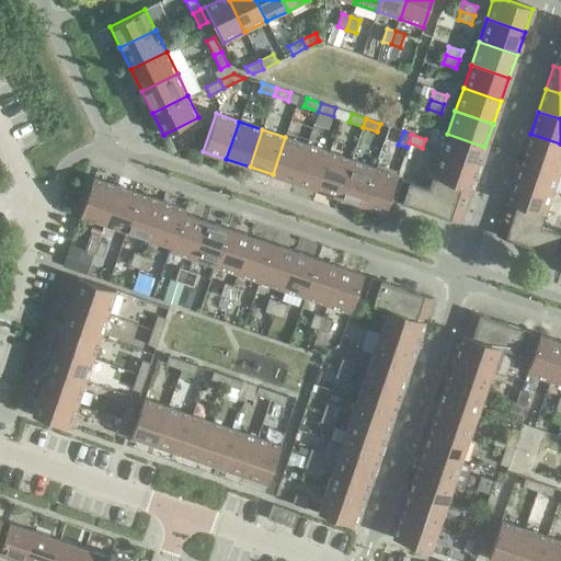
[(484,147),(447,134),(439,157),(477,170),(484,147)]
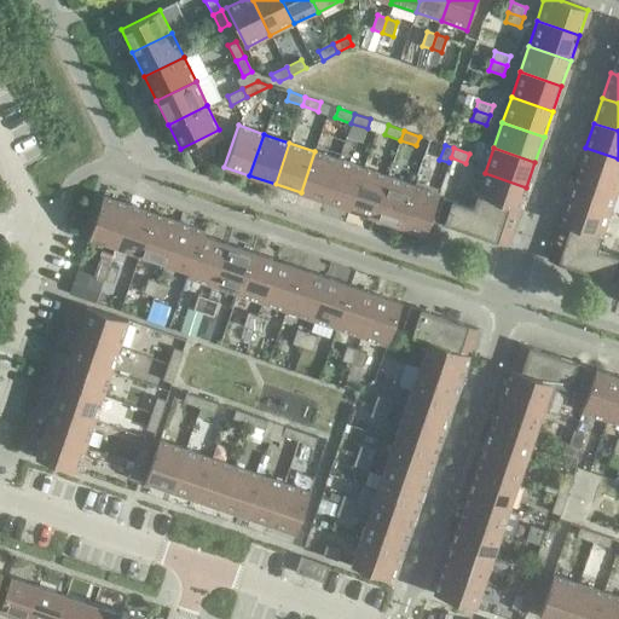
[(618,186),(618,158),(585,148),(577,173),(618,187),(618,186)]
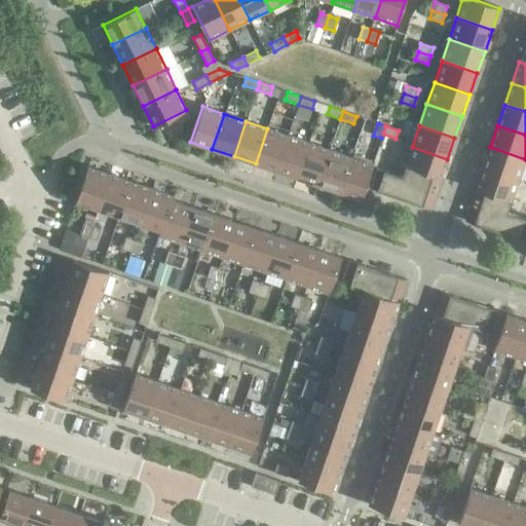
[(288,136),(267,128),(256,163),(275,171),(288,136)]
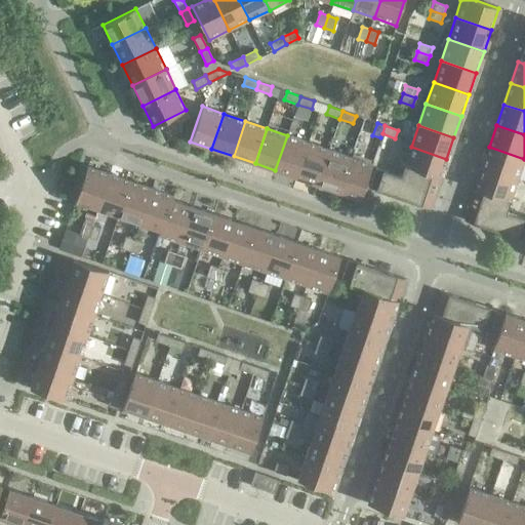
[(309,143),(287,135),(275,170),(296,177),(309,143)]
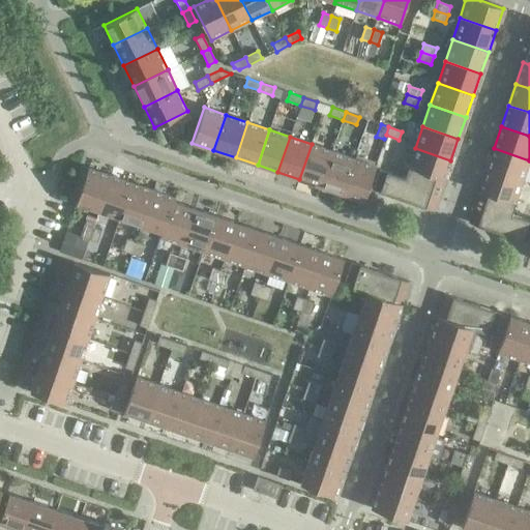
[(332,151),(312,144),(299,179),(320,186),(332,151)]
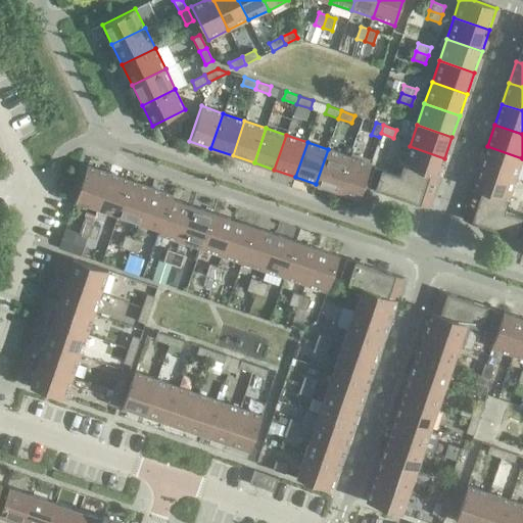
[(444,158),(410,146),(402,168),(437,180),(444,158)]
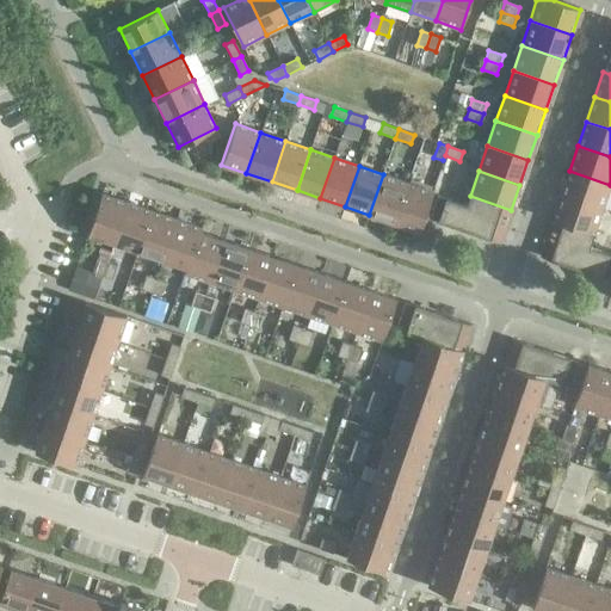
[(610,185),(569,171),(561,196),(603,210),(610,185)]
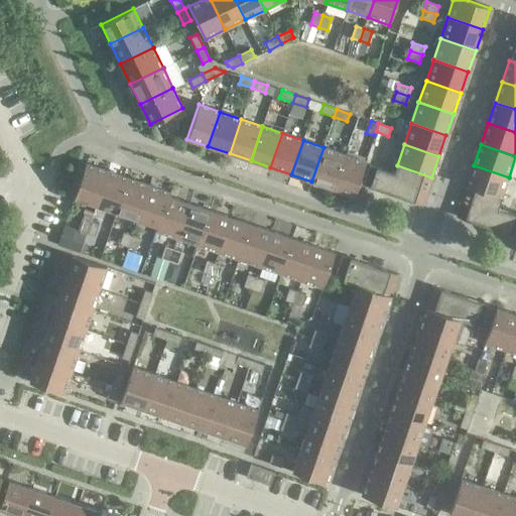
[(345,154),(324,147),(311,181),(333,188),(345,154)]
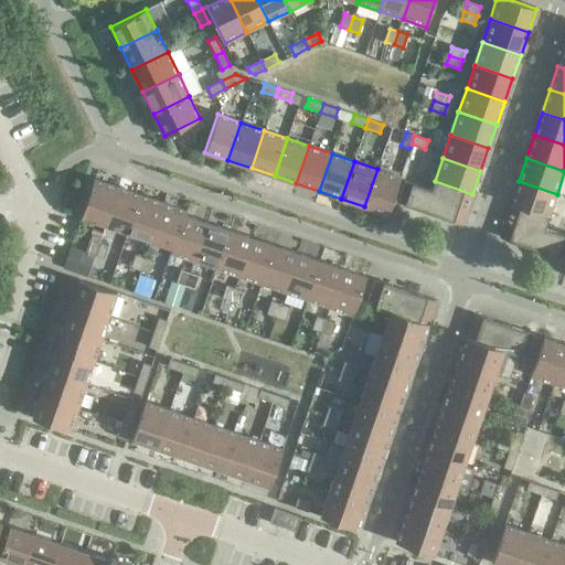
[(401,177),(377,169),(364,206),(387,214),(401,177)]
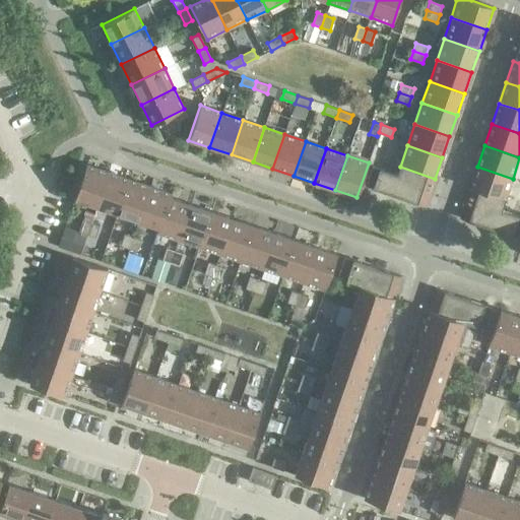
[(109,171),(86,164),(74,199),(96,206),(109,171)]
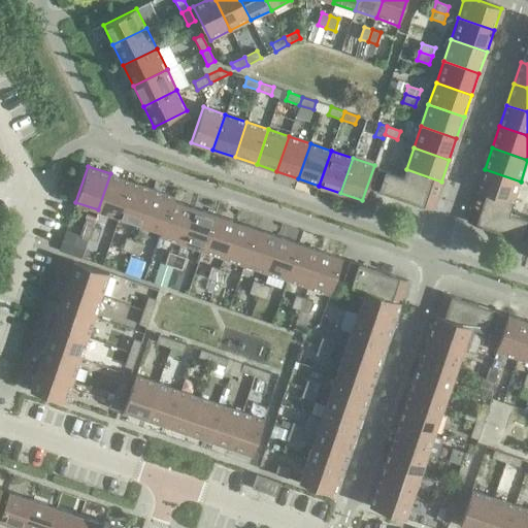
[(377,168),(370,189),(431,209),(441,182),(406,169),(403,177),(377,168)]
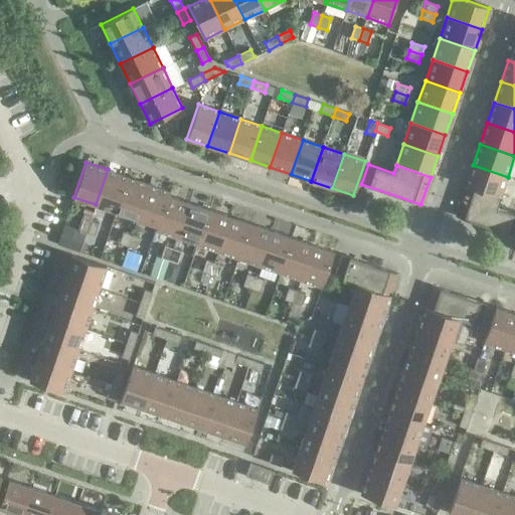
[(508,177),(473,165),(466,186),(501,197),(508,177)]
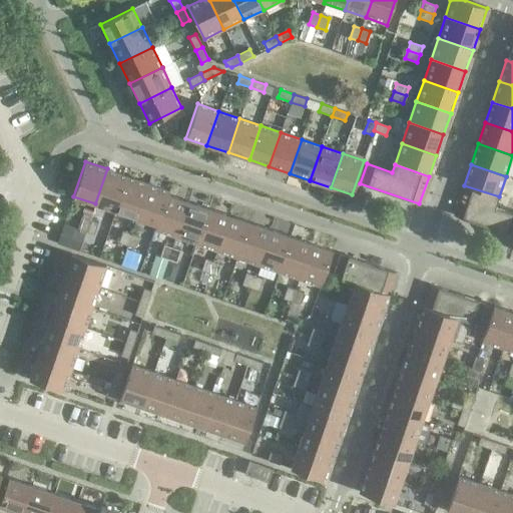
[(127,176),(107,168),(95,203),(116,211),(127,176)]
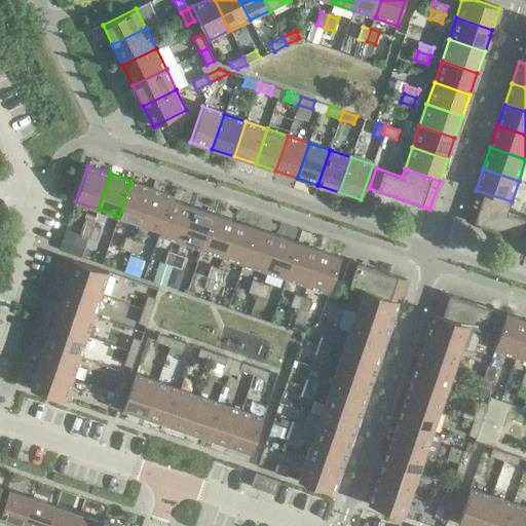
[(152,188),(130,181),(119,217),(140,224),(152,188)]
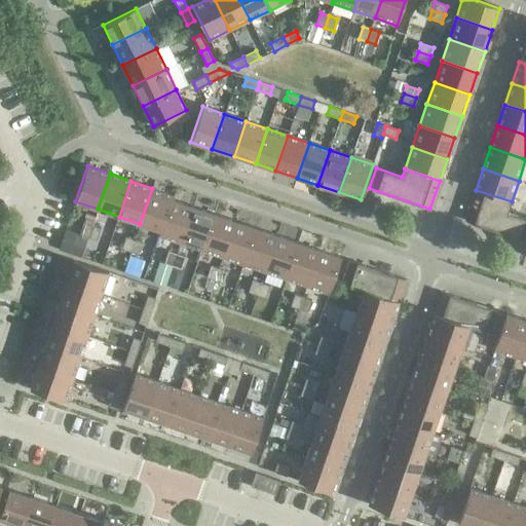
[(174,195),(152,188),(140,224),(160,231),(158,235),(159,235),(174,195)]
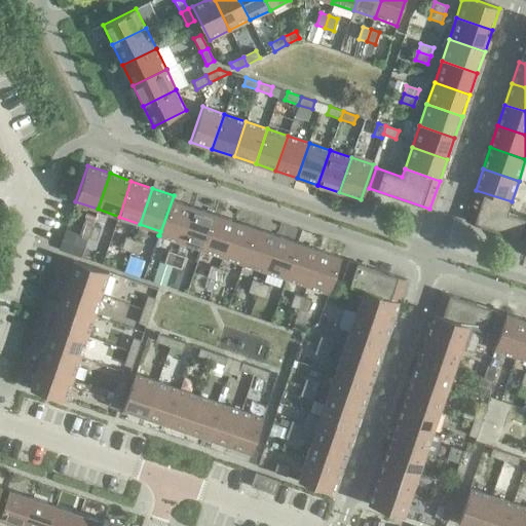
[(512,201),(476,190),(465,221),(525,240),(525,219),(508,213),(512,201)]
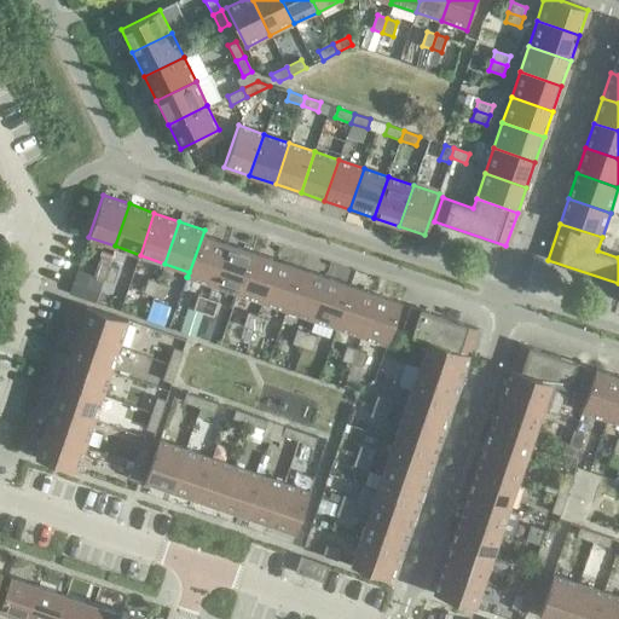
[(204,230),(187,277),(213,285),(227,243),(203,235),(204,230)]
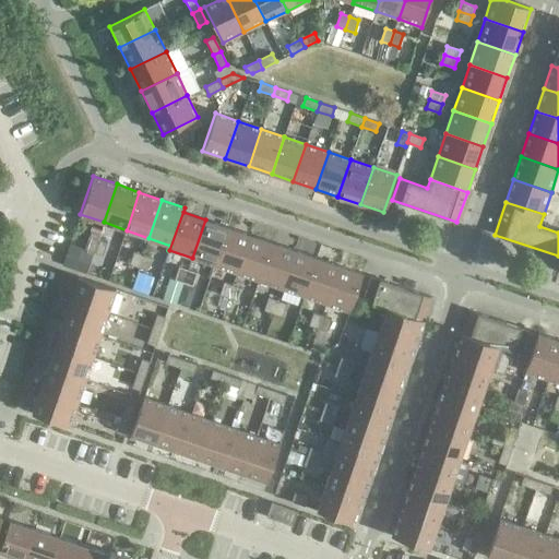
[(227,227),(205,219),(192,258),(215,265),(227,227)]
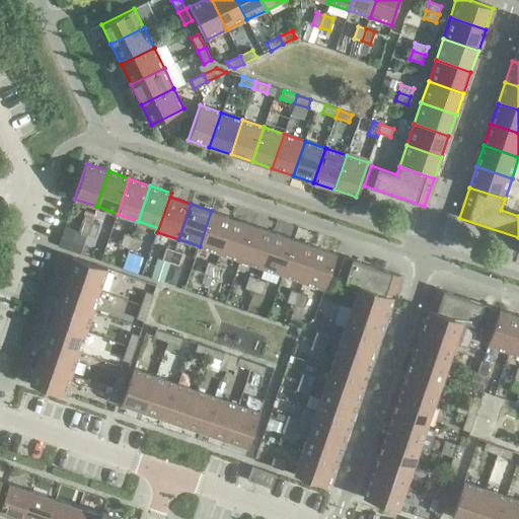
[(232,218),(211,211),(200,246),(220,253),(232,218)]
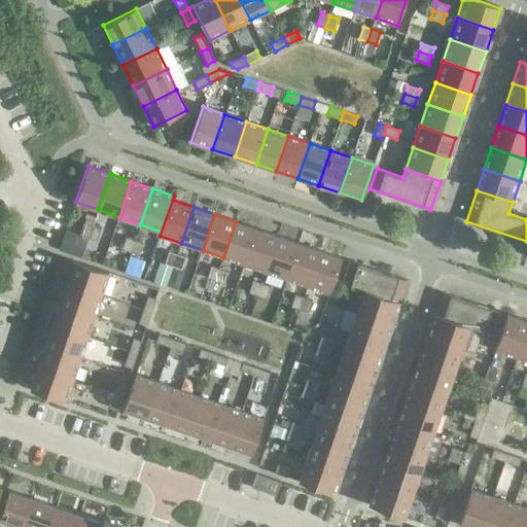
[(257,229),(236,221),(223,257),(245,265),(257,229)]
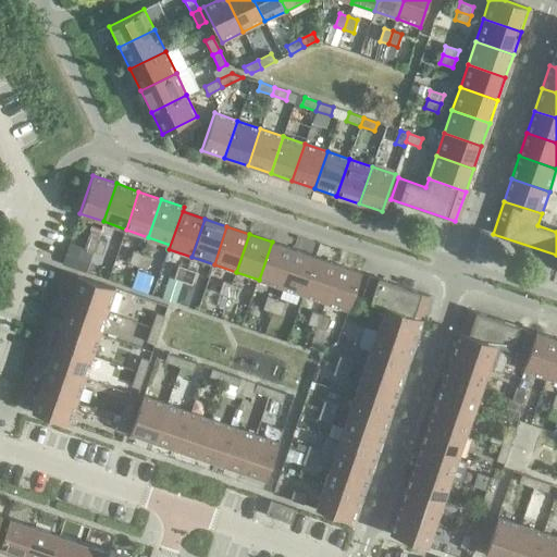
[(84,247),(93,250),(98,238),(88,235),(84,247)]
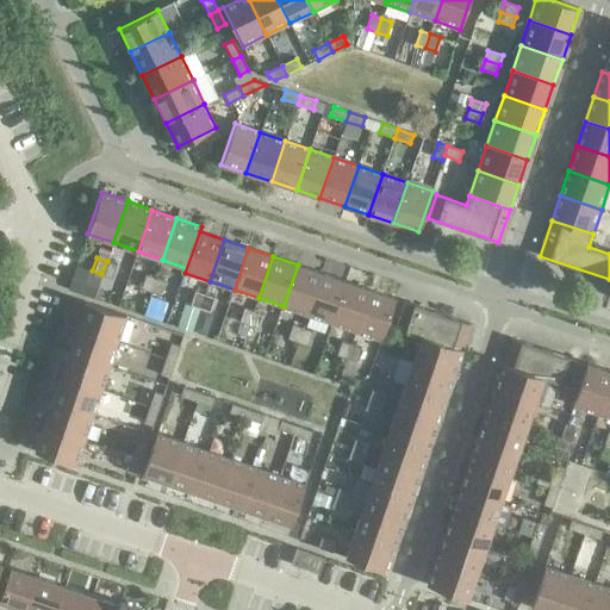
[(117,265),(107,261),(101,274),(112,278),(117,265)]
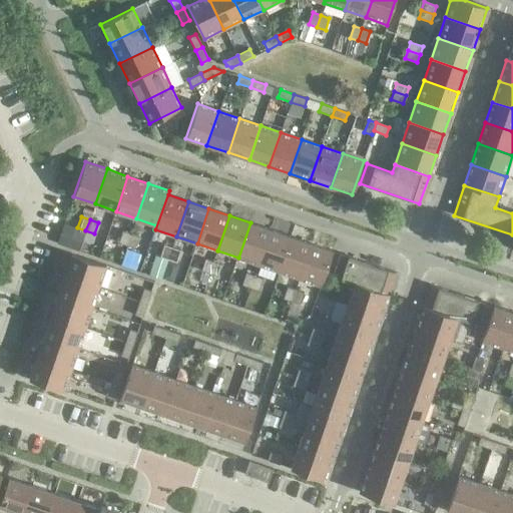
[(271,229),(250,222),(238,258),(260,265),(271,229)]
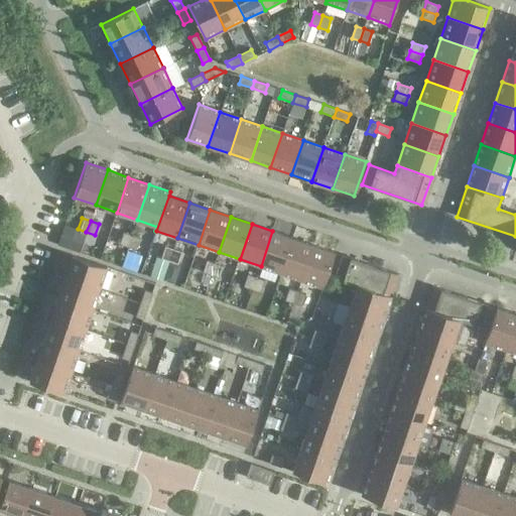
[(293,238),(272,231),(261,266),(281,273),(293,238)]
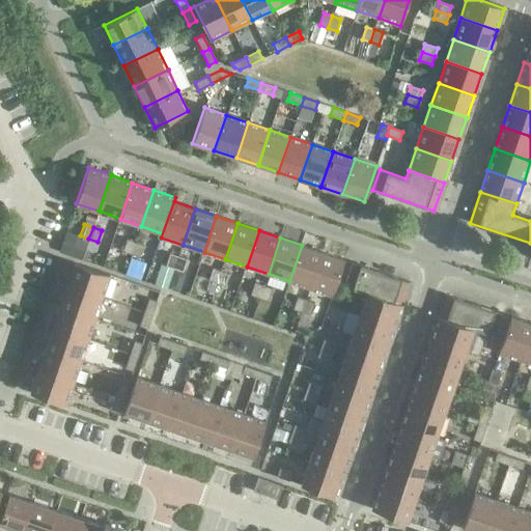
[(122,250),(131,253),(135,241),(127,239),(122,250)]
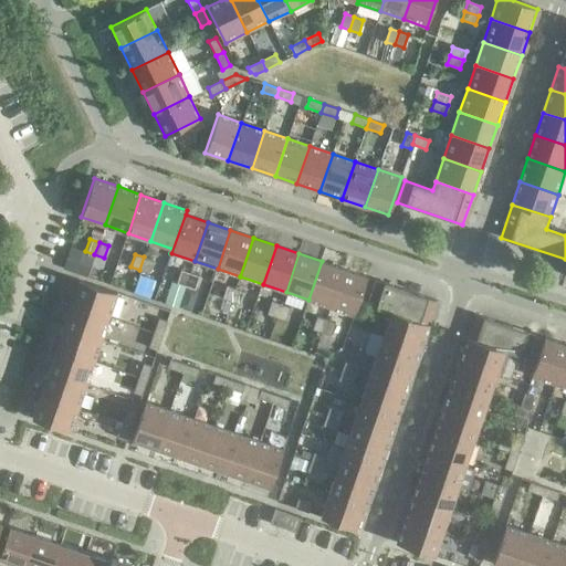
[(154,260),(144,257),(139,270),(149,273),(154,260)]
